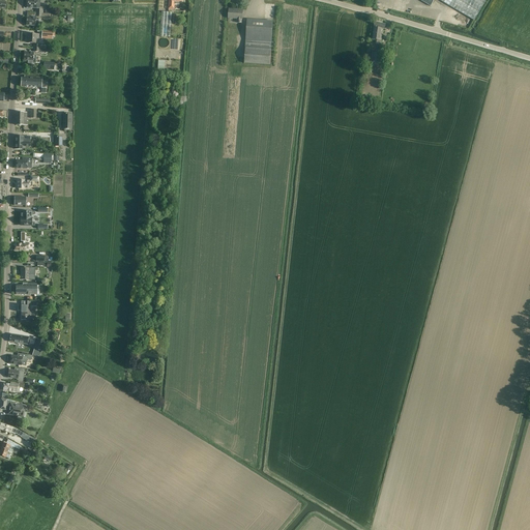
[(37,0),(35,0),(27,0),(27,7),(37,8),(37,0)]
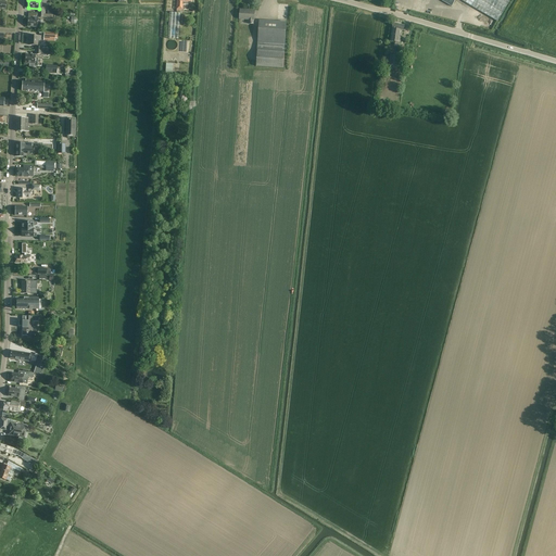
[(177,0),(177,2),(177,10),(182,10),(182,4),(187,4),(188,3),(188,2),(189,2),(188,0),(177,0)]
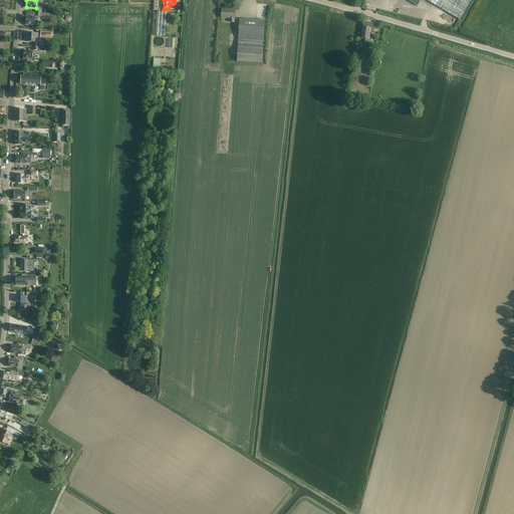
[(426,0),(460,20),(463,16),(471,0),(407,0),(418,6),(421,0),(426,0)]
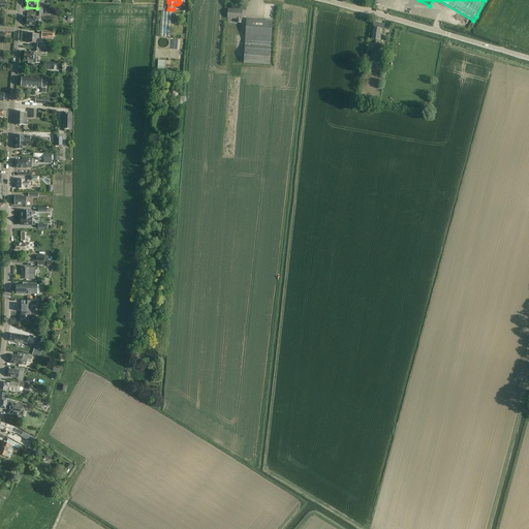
[(228,9),(228,14),(228,19),(237,19),(236,23),(241,23),(241,19),(242,20),(243,10),(235,9),(235,10),(229,10),(229,9),(228,9)]
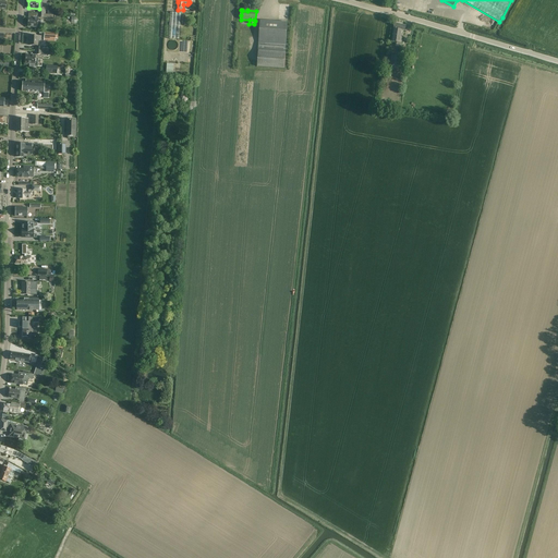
[(179,39),(181,13),(170,12),(168,39),(179,39)]
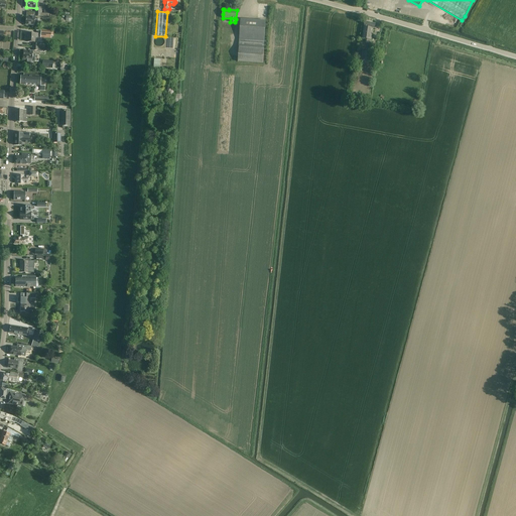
[(34,17),(31,17),(26,16),(25,24),(37,25),(37,19),(34,19),(34,17)]
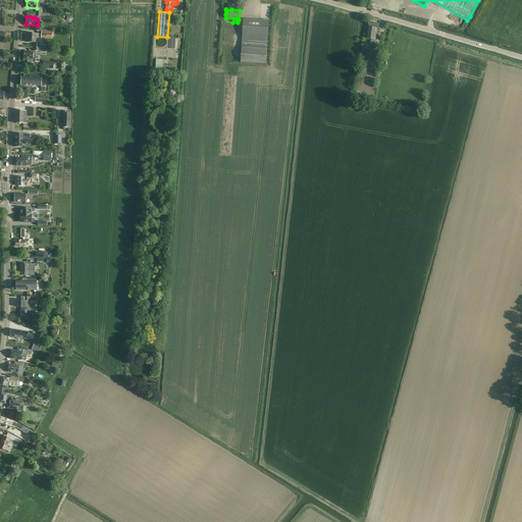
[(244,19),(243,40),(242,47),(241,62),(266,64),(267,41),(268,21),(244,19)]
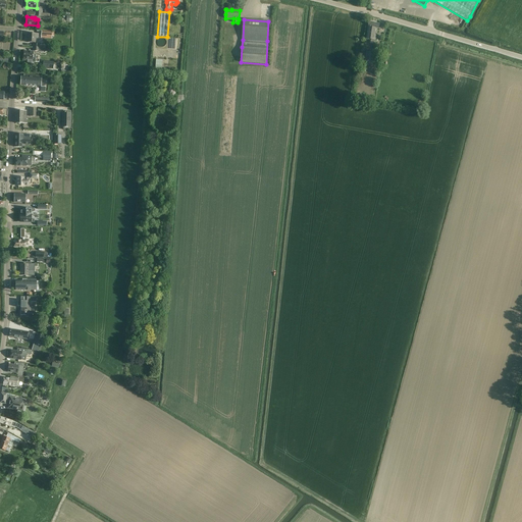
[(369,21),(368,27),(369,27),(367,39),(374,40),(377,29),(378,29),(379,24),(369,21)]
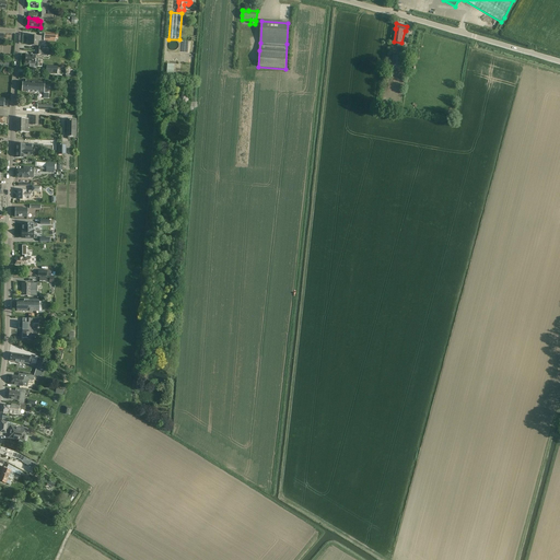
[(30,46),(35,46),(38,46),(38,39),(41,39),(41,36),(30,36),(30,46)]
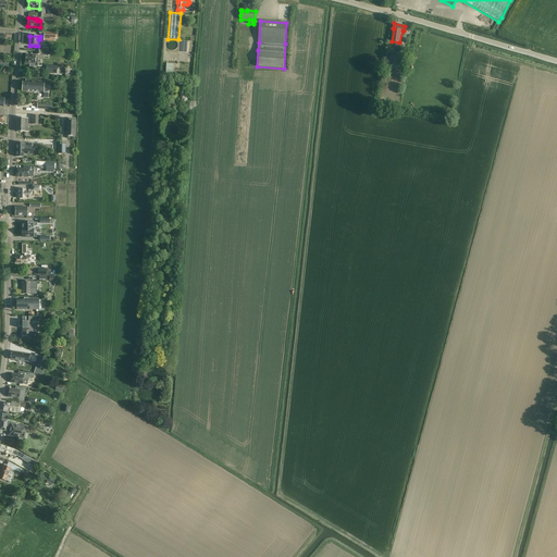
[(25,54),(25,63),(29,64),(29,66),(37,67),(37,59),(35,59),(35,56),(25,54)]
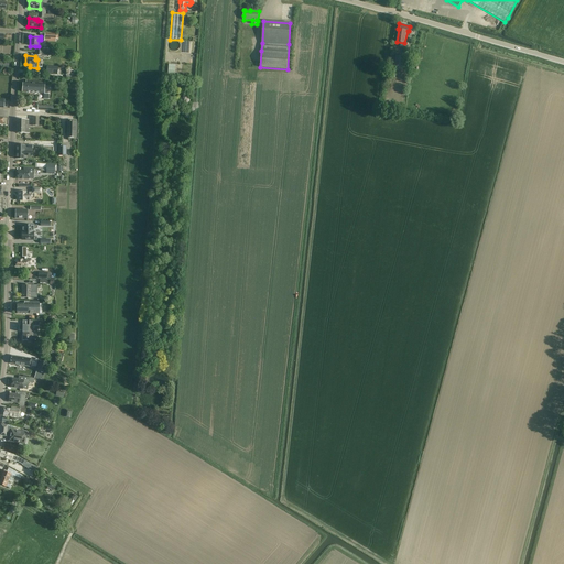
[(393,69),(403,71),(405,56),(396,55),(393,69)]
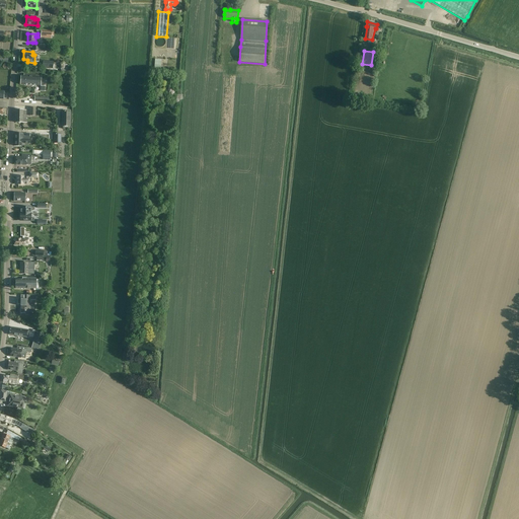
[(20,85),(25,85),(41,86),(42,75),(25,74),(25,76),(21,76),(20,85)]
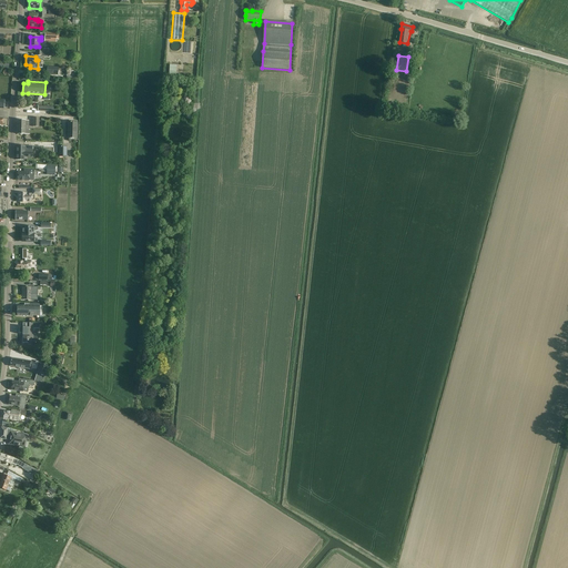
[(28,130),(29,125),(29,121),(18,121),(17,134),(30,134),(30,130),(28,130)]
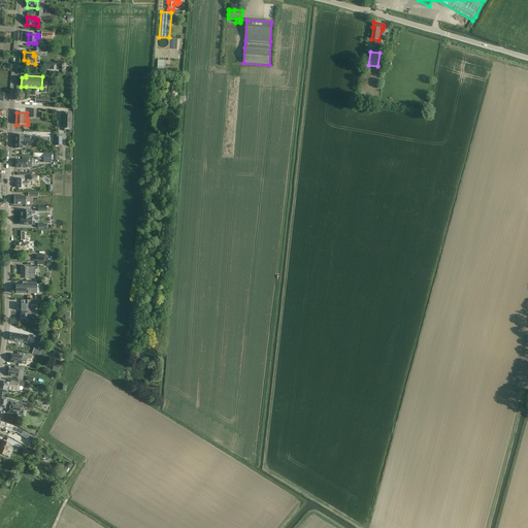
[(71,129),(71,114),(66,114),(66,113),(65,113),(65,114),(63,114),(63,129),(71,129)]
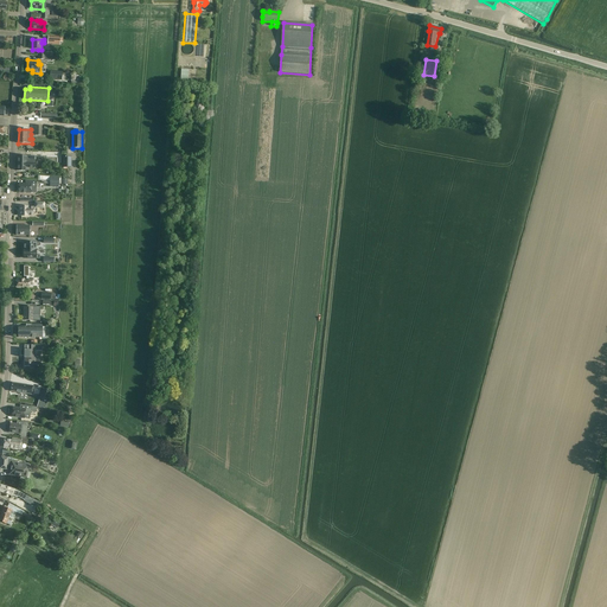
[(38,176),(38,178),(50,179),(50,183),(50,186),(58,187),(58,184),(61,185),(62,179),(59,178),(59,177),(50,177),(38,176)]
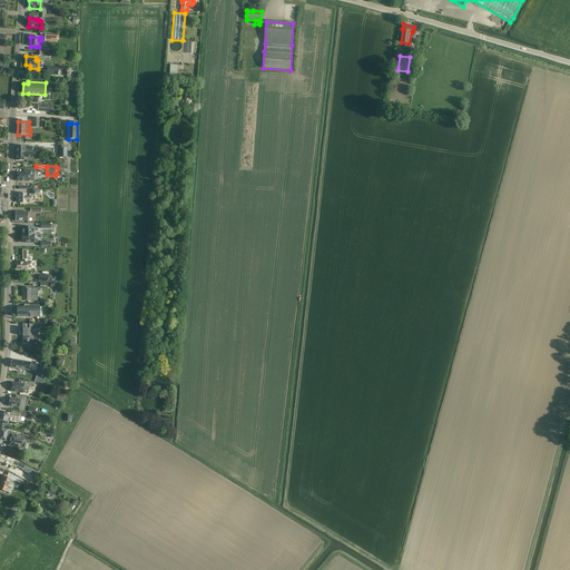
[(17,182),(22,182),(33,182),(35,170),(23,169),(23,173),(18,173),(17,182)]
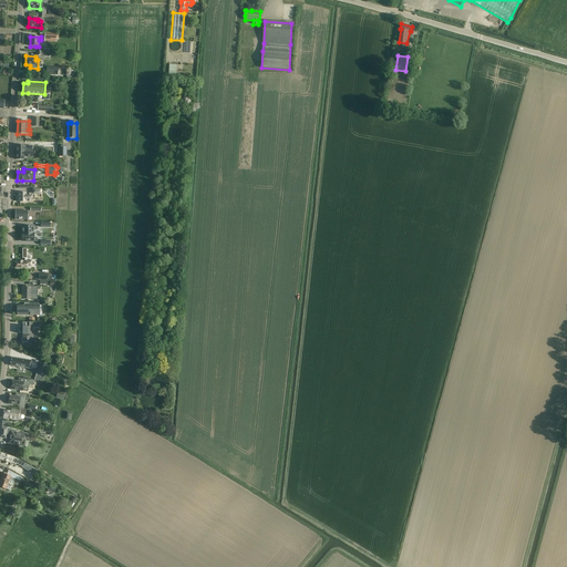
[(27,193),(19,193),(19,202),(27,202),(31,202),(31,200),(32,200),(33,199),(34,198),(34,194),(41,194),(41,189),(33,189),(32,194),(27,194),(27,193)]
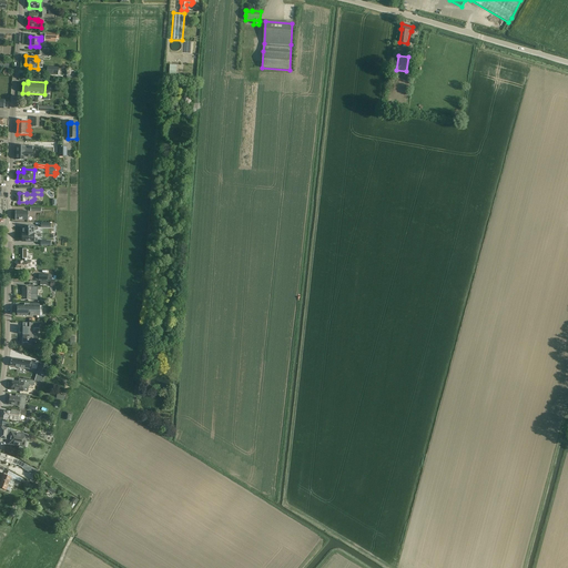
[(14,220),(20,220),(28,221),(28,211),(21,211),(16,211),(14,220)]
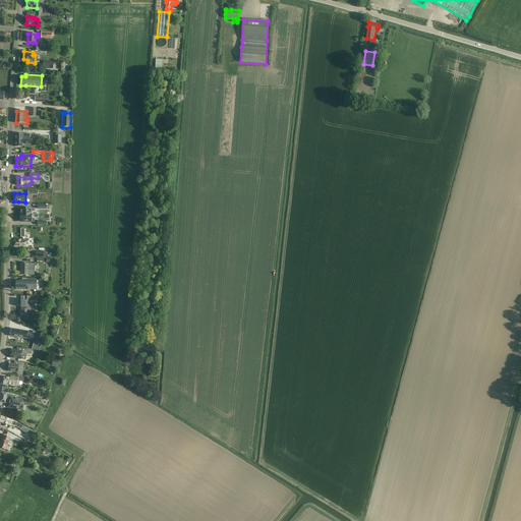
[(33,268),(33,264),(29,264),(20,264),(20,275),(29,275),(29,268),(33,268)]
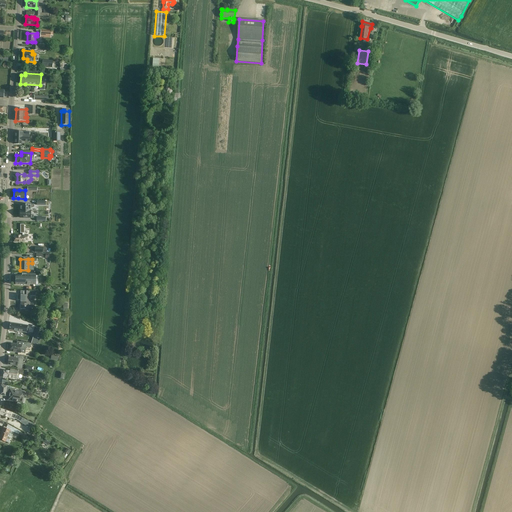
[(15,285),(34,285),(34,287),(38,287),(38,276),(35,276),(35,274),(27,274),(27,275),(23,275),(23,276),(15,276),(15,285)]
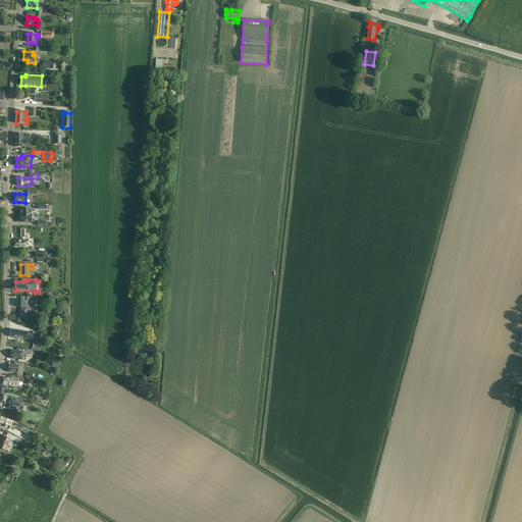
[(25,317),(31,317),(31,315),(34,315),(35,309),(31,309),(31,302),(36,302),(36,297),(27,297),(27,301),(17,301),(17,306),(22,306),(22,308),(21,308),(21,315),(25,315),(25,317)]
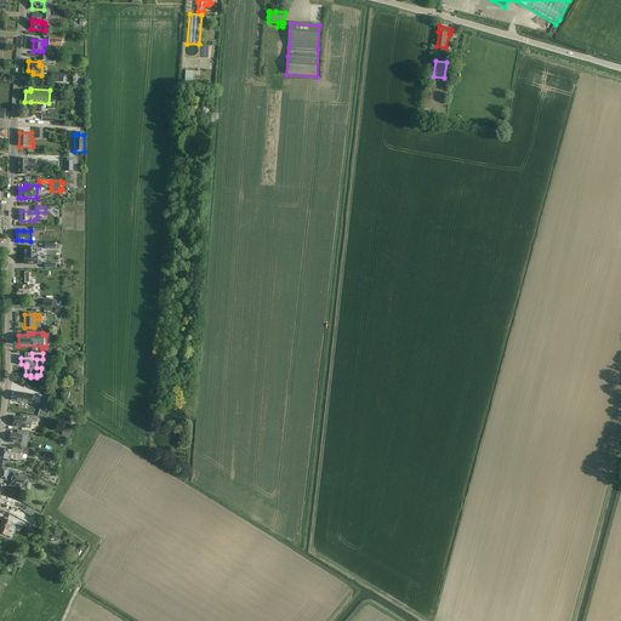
[(40,409),(47,411),(52,400),(44,397),(40,409)]
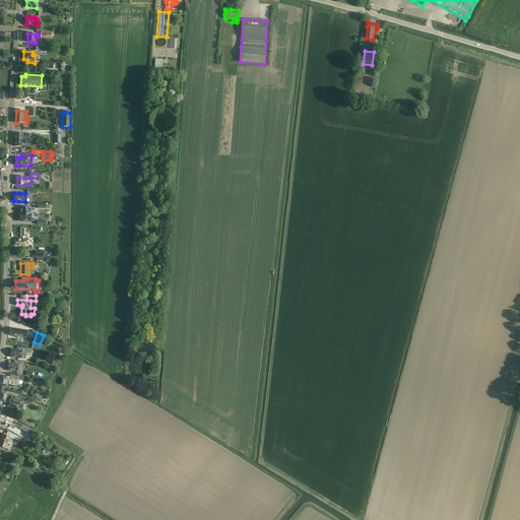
[(10,356),(15,358),(20,359),(21,354),(25,355),(26,352),(30,353),(31,349),(19,347),(18,350),(11,349),(10,356)]
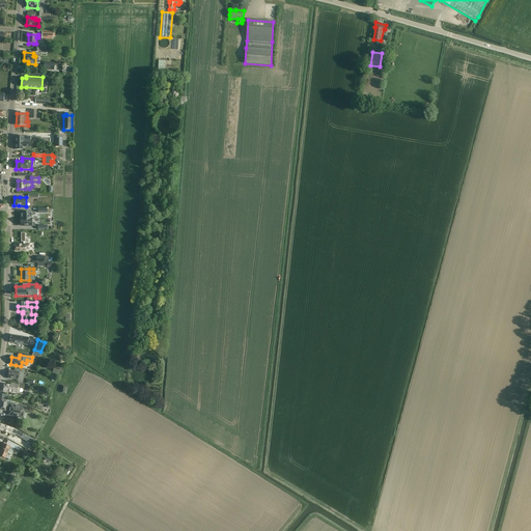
[(7,379),(18,380),(21,380),(23,369),(17,368),(16,371),(8,370),(7,379)]
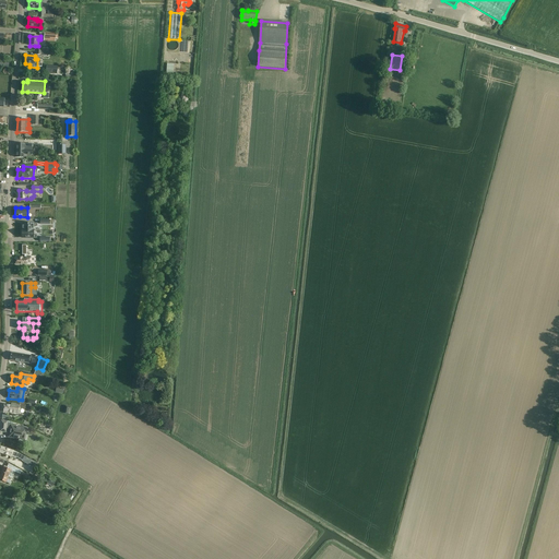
[(20,408),(22,408),(24,408),(25,405),(20,405),(20,404),(11,403),(11,405),(3,405),(3,412),(19,414),(20,408)]
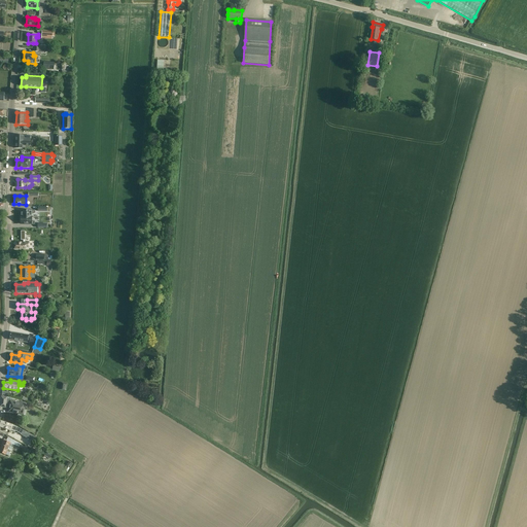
[(62,383),(60,391),(66,393),(68,385),(62,383)]
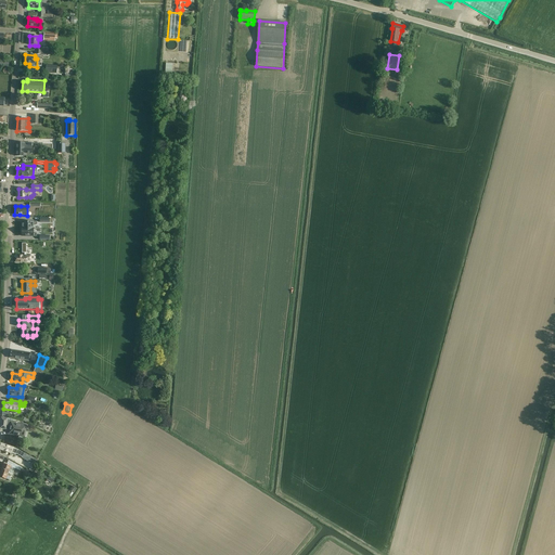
[(9,434),(11,435),(12,435),(13,434),(17,435),(18,436),(18,435),(23,436),(24,429),(26,430),(26,426),(15,423),(15,422),(7,420),(8,418),(1,417),(0,425),(0,428),(5,429),(7,426),(10,427),(9,434)]
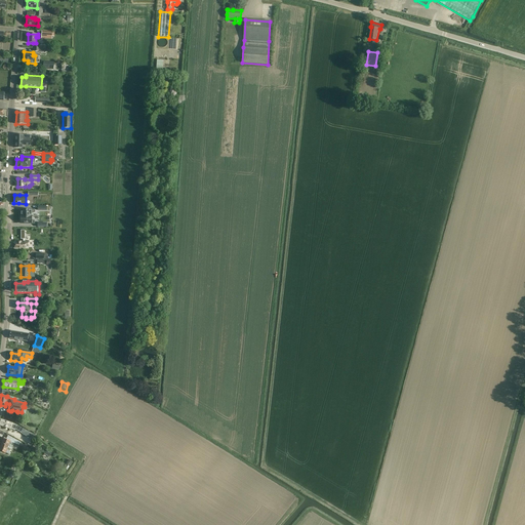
[(1,419),(0,420),(0,425),(10,429),(12,423),(5,421),(1,419)]
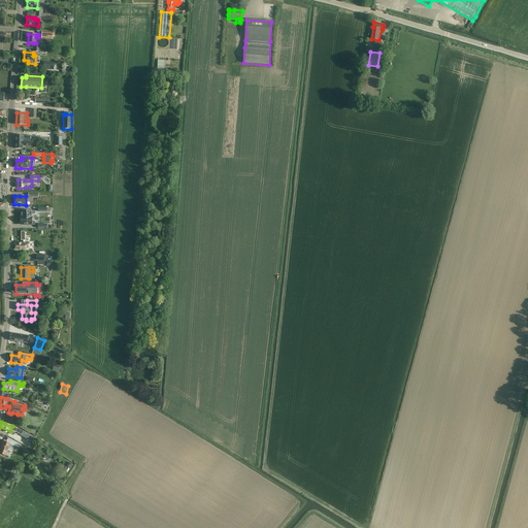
[(12,426),(10,431),(14,432),(15,432),(21,435),(26,437),(25,438),(30,441),(33,442),(35,439),(35,438),(32,437),(28,435),(28,434),(23,432),(18,428),(12,426)]
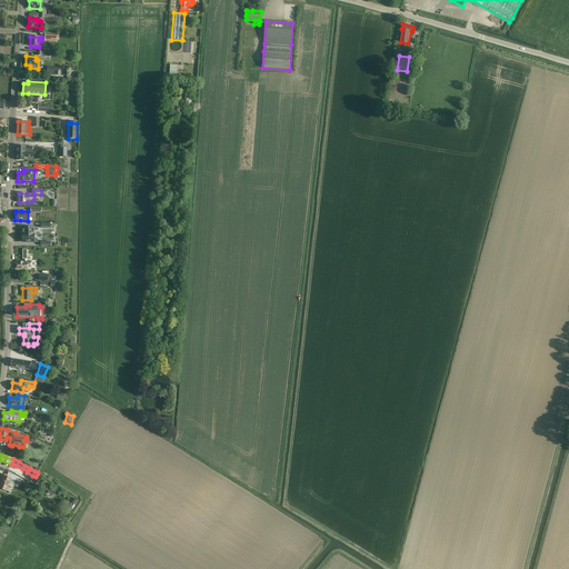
[(0,488),(3,490),(9,492),(11,489),(8,487),(8,485),(12,487),(16,480),(20,482),(22,479),(9,472),(7,477),(3,476),(0,483),(0,488)]
